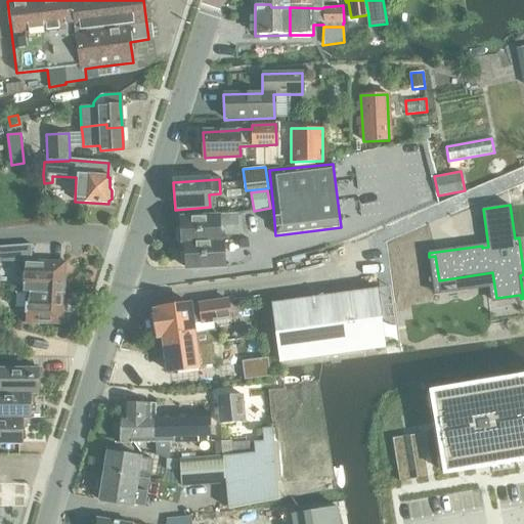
[(184,244),(187,244),(219,242),(217,227),(239,226),(238,212),(216,214),(217,218),(182,221),(184,244)]
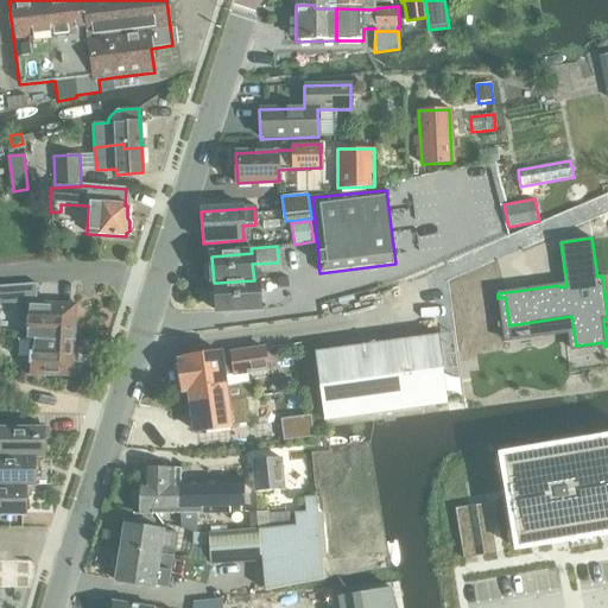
[(289,279),(279,279),(279,289),(289,289),(289,279)]
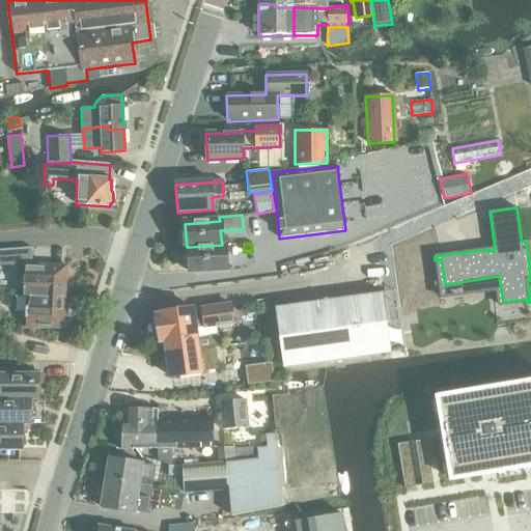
[(225,245),(222,245),(190,247),(191,273),(227,270),(225,245)]
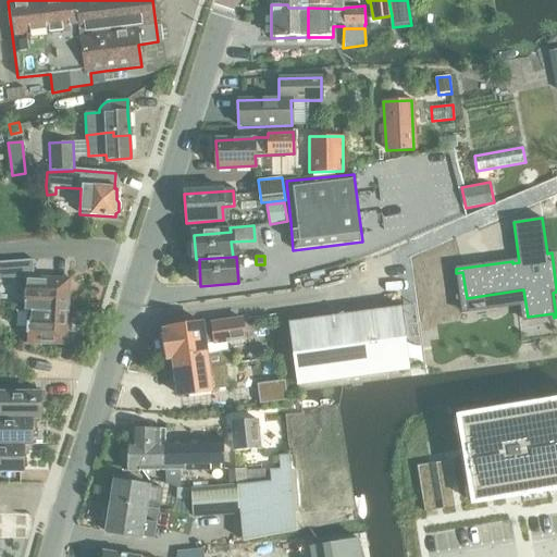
[(32,259),(0,262),(0,279),(26,280),(24,309),(31,309),(67,311),(71,277),(34,276),(34,259),(32,259)]
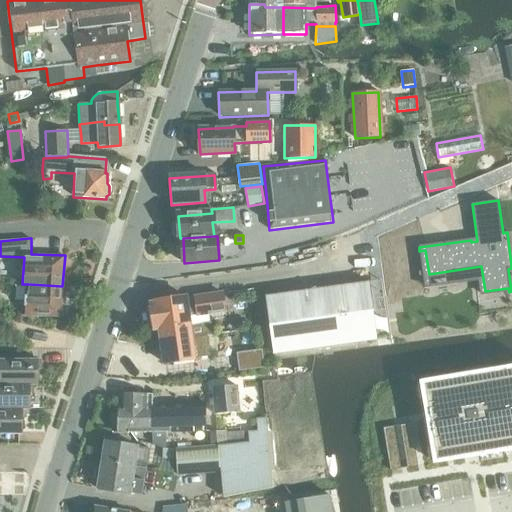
[(307,291),(266,296),(274,354),(377,340),(369,282),(317,290),(316,287),(307,291)]
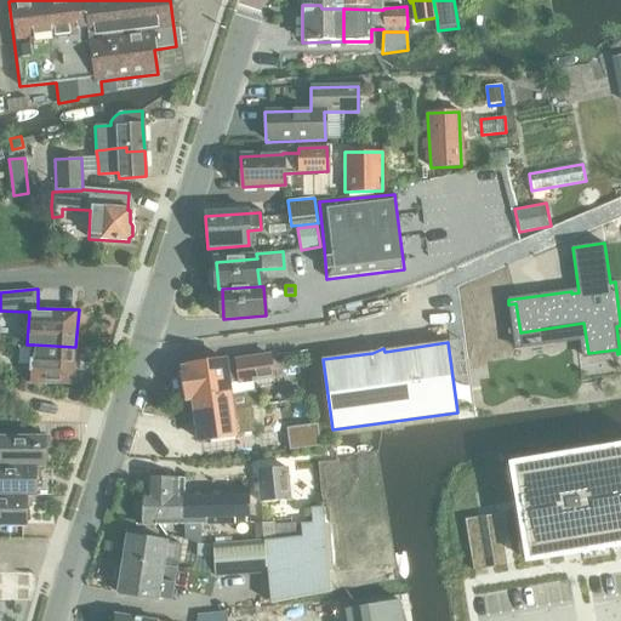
[(73,382),(75,347),(34,345),(32,380),(73,382)]
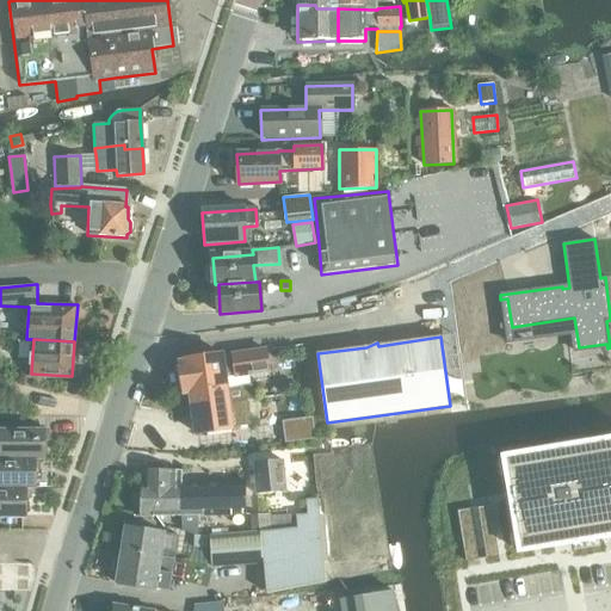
[(183,394),(190,393),(248,386),(247,376),(271,372),(267,349),(230,355),(230,356),(221,357),(186,362),(186,363),(179,363),(183,394)]
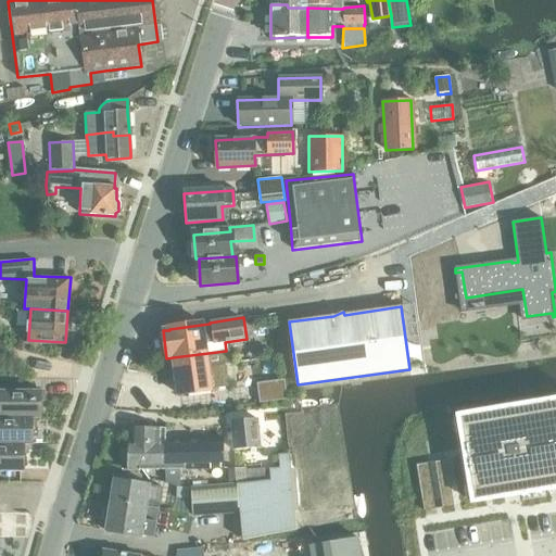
[(228,350),(226,351),(173,357),(178,395),(214,391),(214,388),(227,386),(224,367),(230,366),(228,350)]
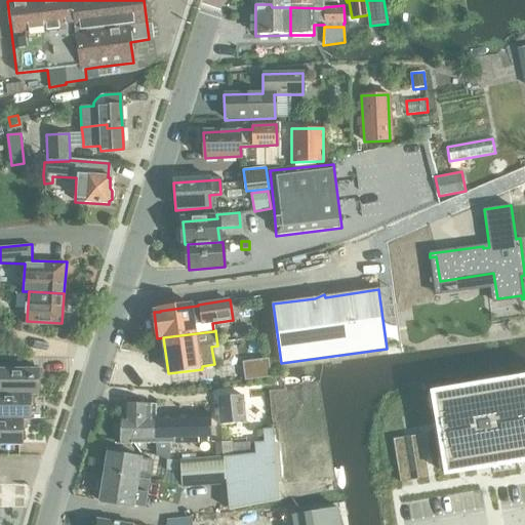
[(270,376),(268,358),(242,362),(244,380),(270,376)]
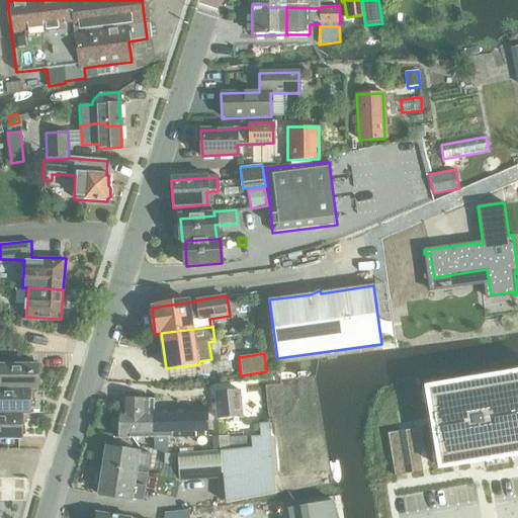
[(38,363),(0,363),(0,389),(28,389),(38,389),(38,363)]
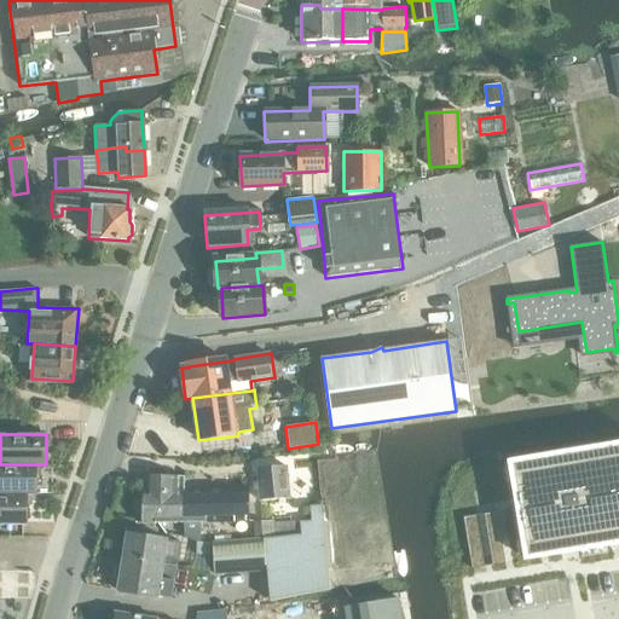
[(618,444),(509,463),(526,559),(618,543),(618,444)]
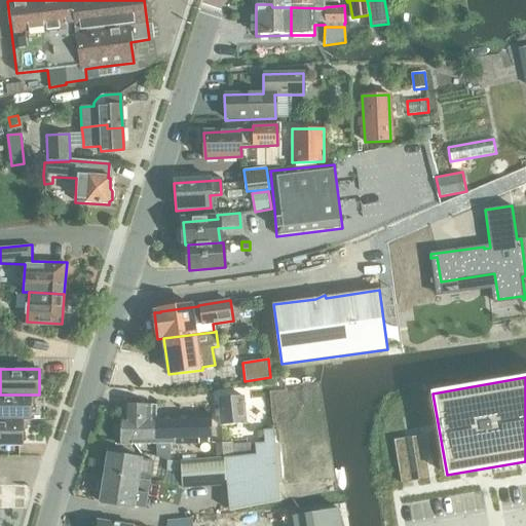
[(0,420),(23,420),(30,420),(29,395),(0,395),(0,420)]
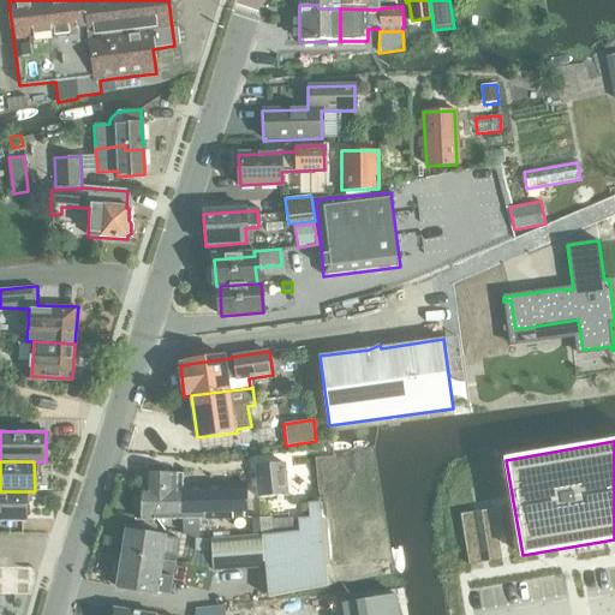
[(256,497),(286,496),(284,467),(255,469),(256,497)]
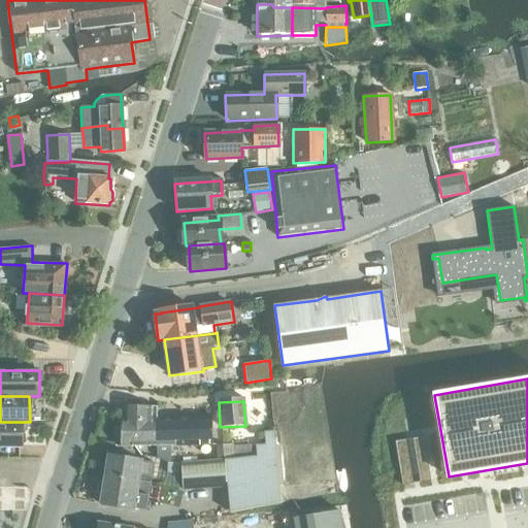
[(121,448),(155,447),(154,419),(153,406),(121,407),(121,420),(120,420),(121,448)]
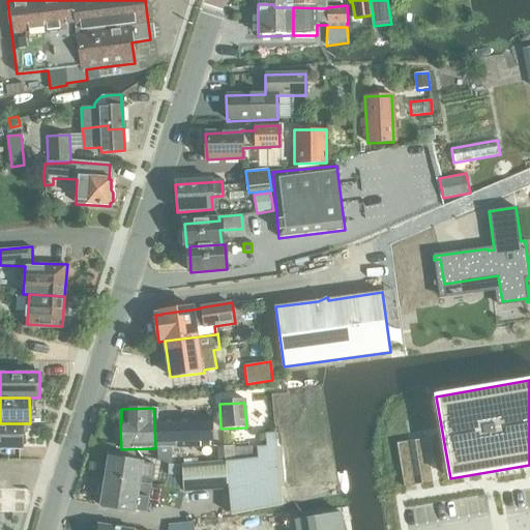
[(213,445),(212,417),(154,420),(155,448),(213,445)]
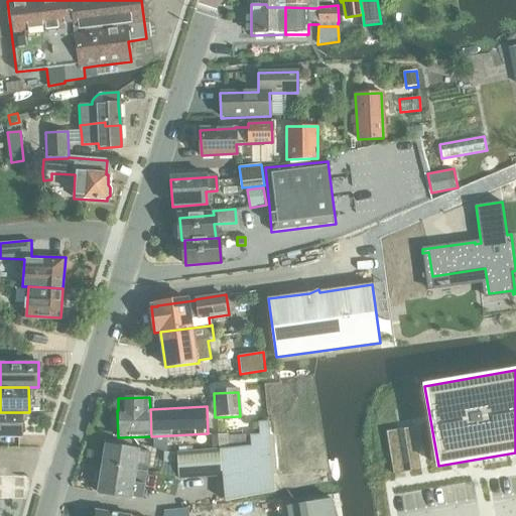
[(0,438),(22,438),(22,436),(22,412),(0,412),(0,438)]
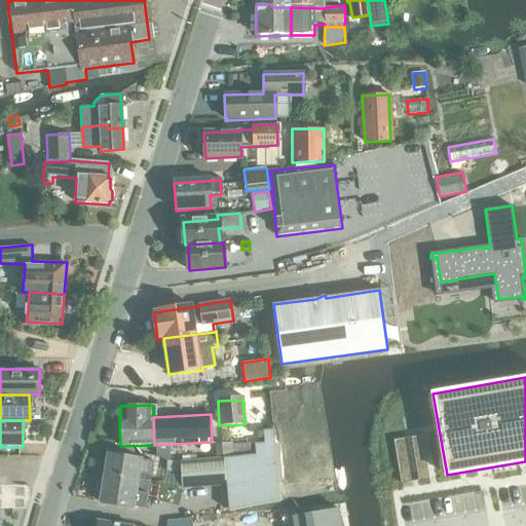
[(217,458),(180,461),(182,488),(226,486),(229,510),(280,500),(278,486),(284,485),(279,445),(274,445),(273,439),(272,430),(263,431),(264,443),(254,444),(256,455),(253,455),(217,458)]
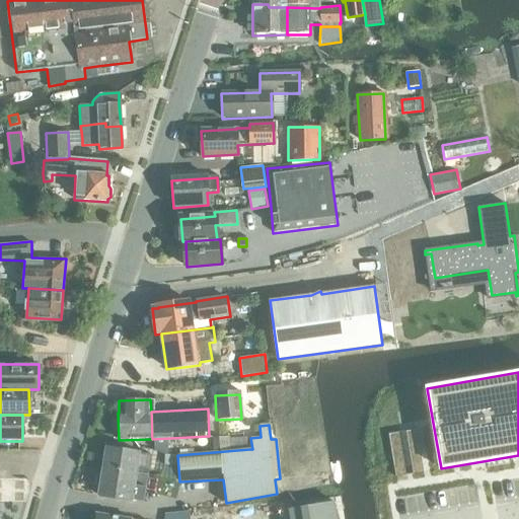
[(417,429),(388,434),(395,476),(424,472),(417,429)]
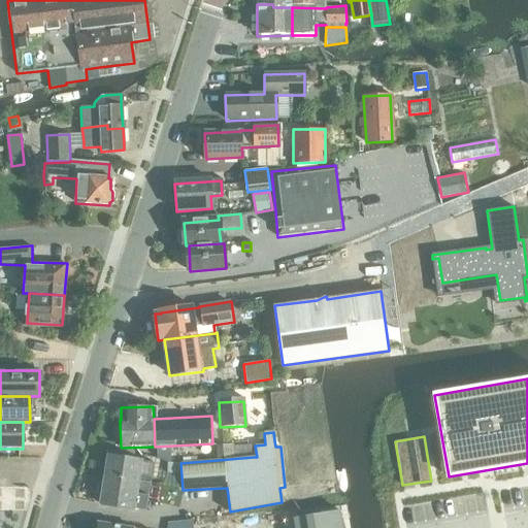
[(234,444),(216,446),(218,460),(254,457),(253,444),(234,446),(234,444)]
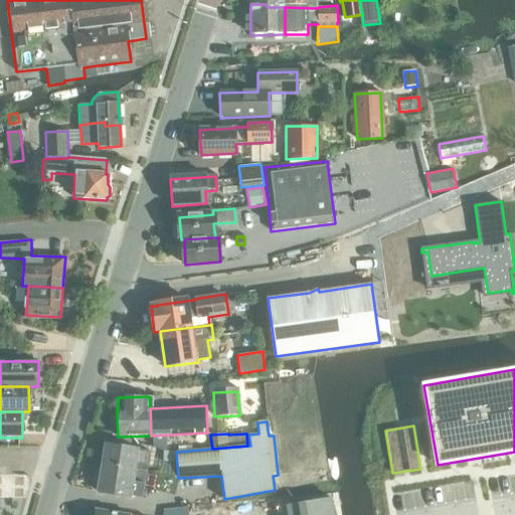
[(167,440),(153,440),(154,447),(163,451),(167,451),(167,440)]
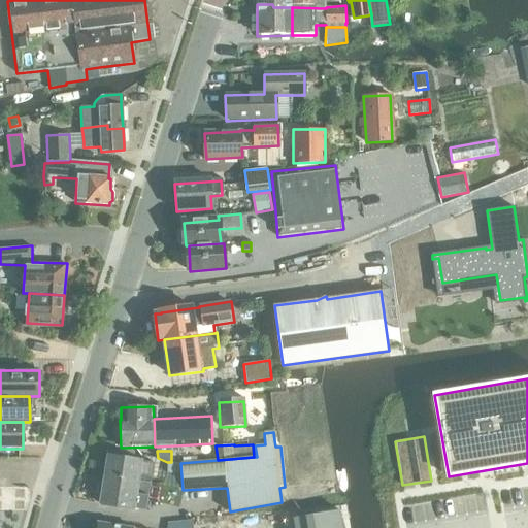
[(107,456),(105,474),(152,482),(152,479),(155,463),(107,456)]
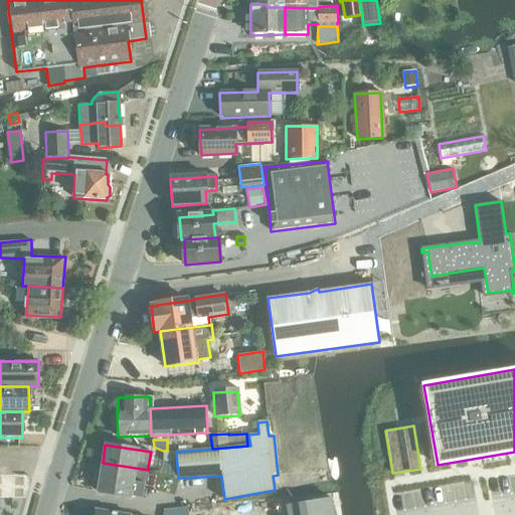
[(167,451),(163,451),(163,462),(175,462),(175,451),(167,451)]
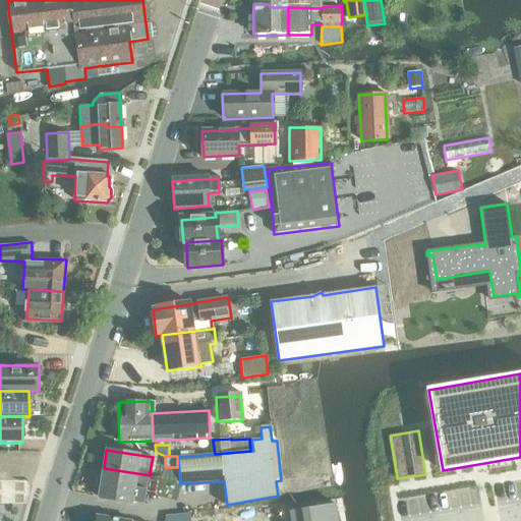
[(104,468),(99,497),(145,504),(147,489),(150,475),(104,468)]
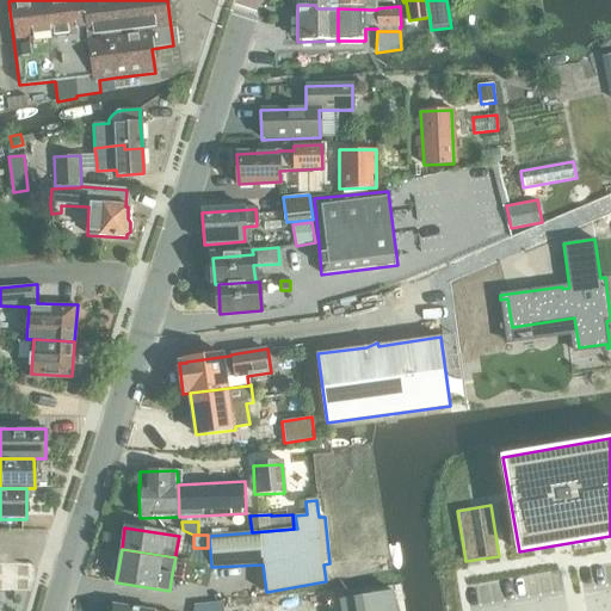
[(396,610),(393,591),(329,600),(331,610),(396,610)]
